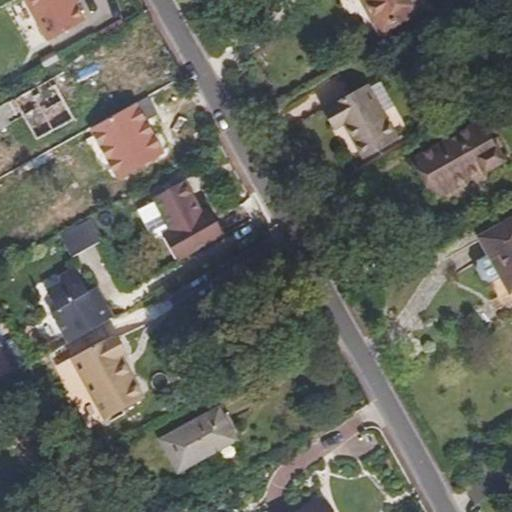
[(23,0),(46,42),(83,21),(74,4),(71,0),(23,0)]
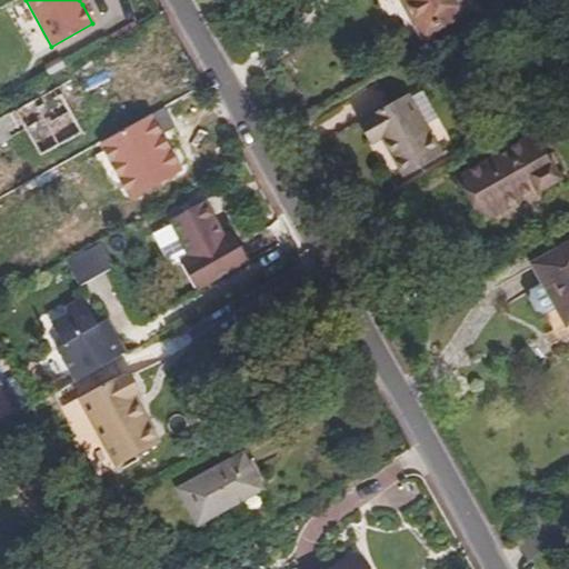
[(399,0),(402,6),(408,2),(428,37),(475,10),(468,0),(399,0)]
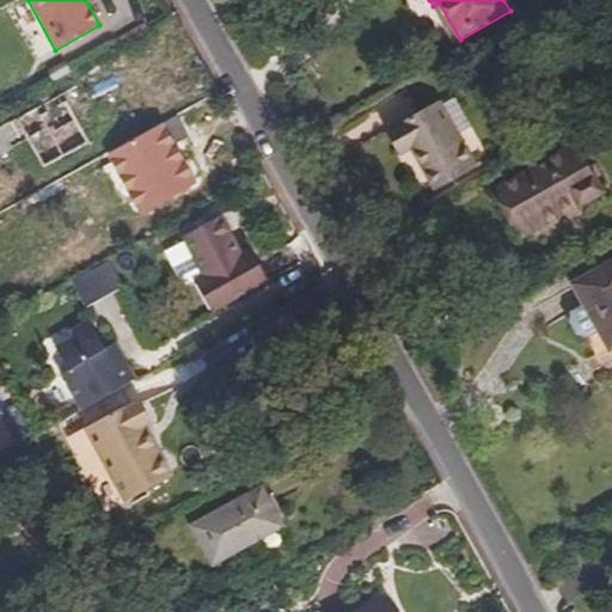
[(86,141),(59,95),(0,127),(0,151),(25,138),(41,166),(86,141)]
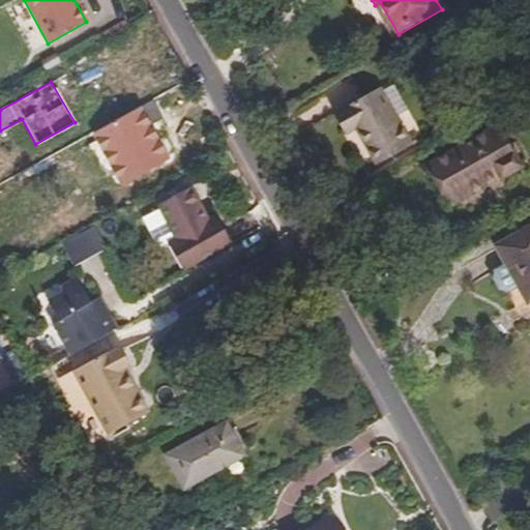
[(411,144),(381,89),(339,113),(348,130),(354,127),(376,165),(411,144)]
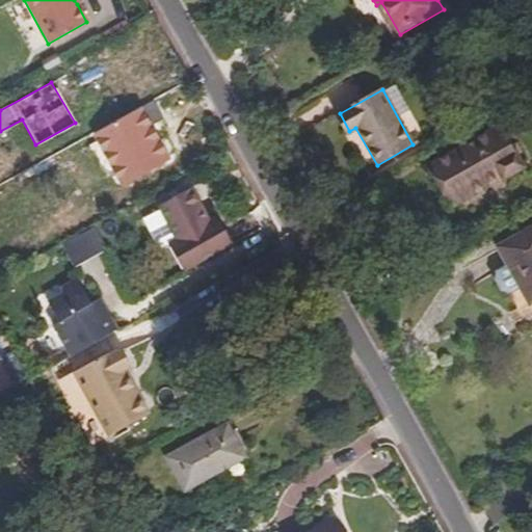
[(513,151),(499,127),(433,163),(455,202),(498,178),(500,182),(525,168),(515,150),(513,151)]
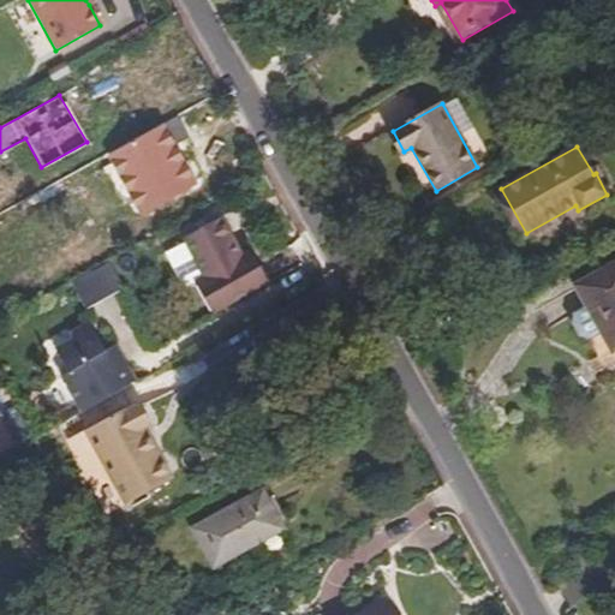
[(214,316),(272,285),(254,252),(242,258),(219,220),(183,242),(204,280),(196,285),(214,316)]
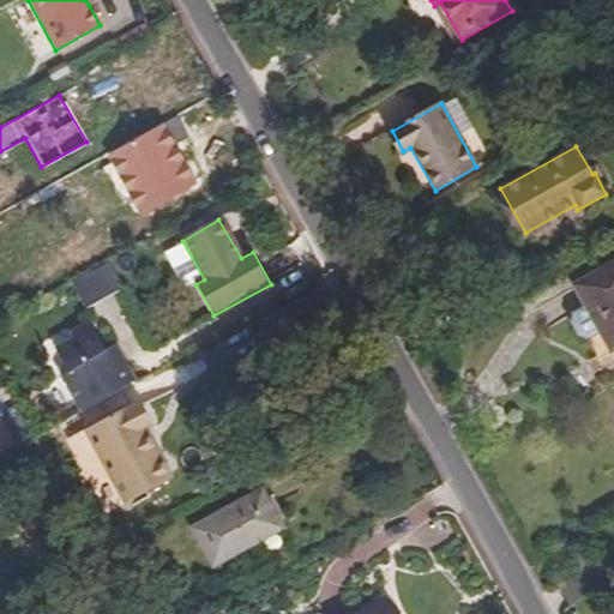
[(597,330),(608,350),(613,347),(613,264),(575,287),(585,307),(571,315),(569,324),(575,335),(583,337),(597,330)]
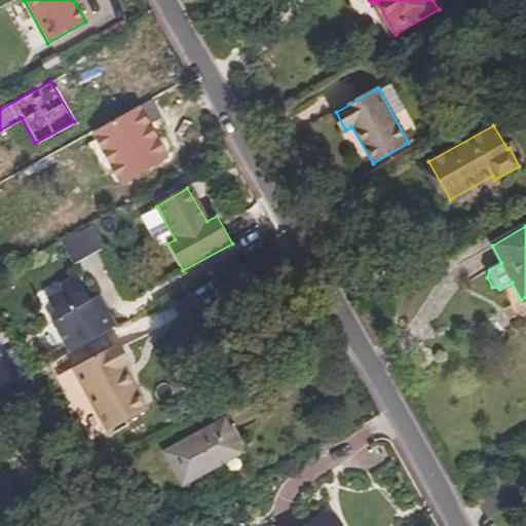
[(70,354),(115,329),(105,310),(97,314),(91,306),(77,280),(62,289),(64,292),(46,302),(58,321),(52,324),(70,354)]
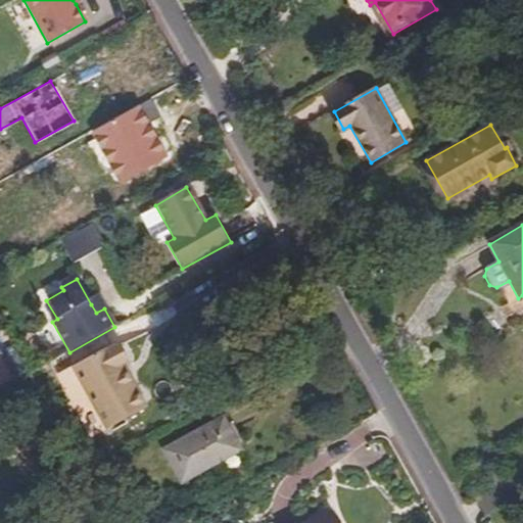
[(44,297),(46,300),(63,290),(61,287),(44,297)]
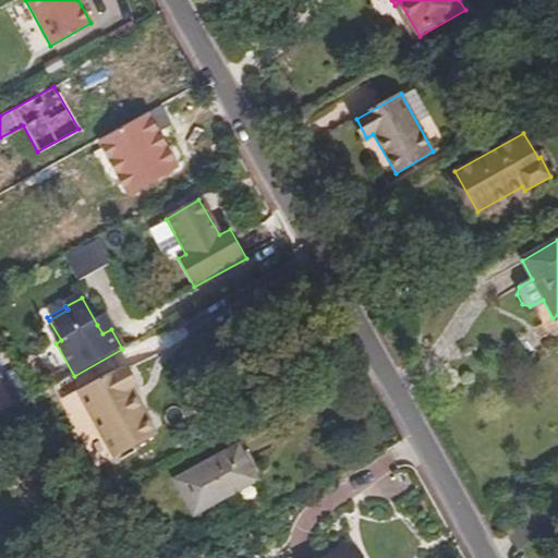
[(102,334),(111,329),(106,320),(97,325),(102,334)]
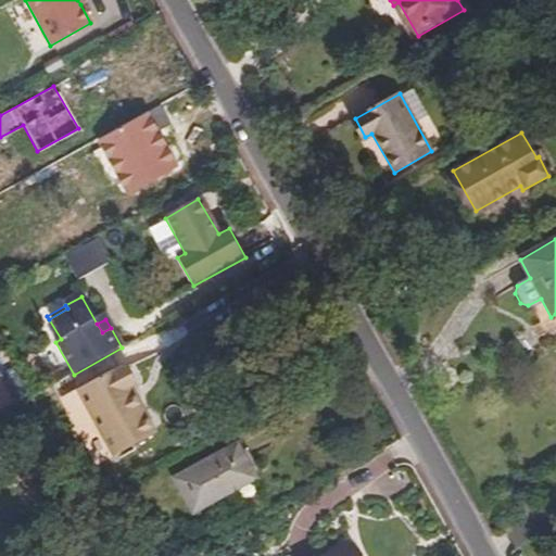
[(118,367),(75,391),(113,457),(155,433),(129,388),(134,382),(125,366),(118,367)]
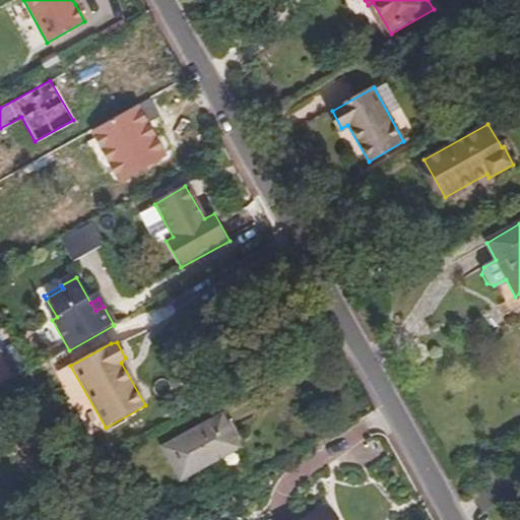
[(239,449),(221,416),(161,449),(180,481),(239,449)]
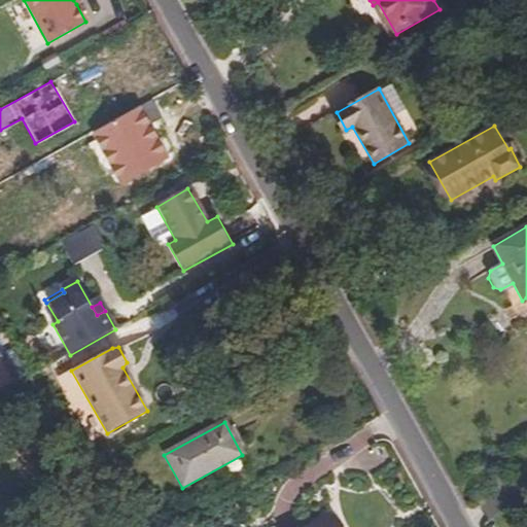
[(336,526),(329,516),(308,526),(336,526)]
